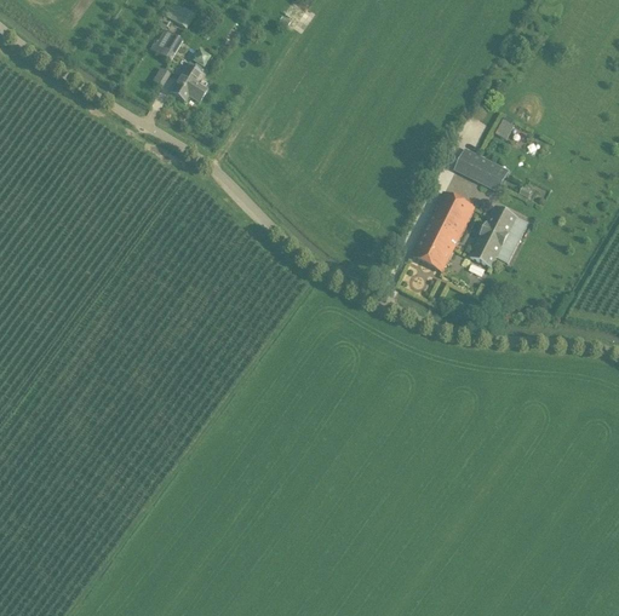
[(171,18),(188,28),(195,13),(178,4),(171,18)]
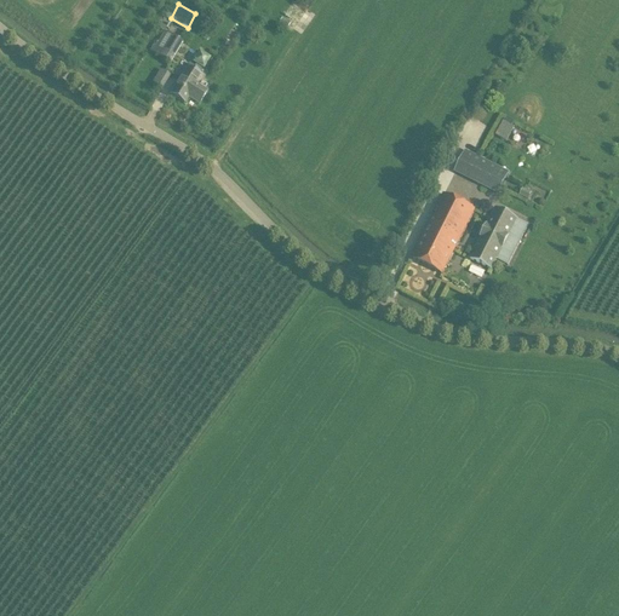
[(171,61),(184,40),(165,29),(153,50),(171,61)]
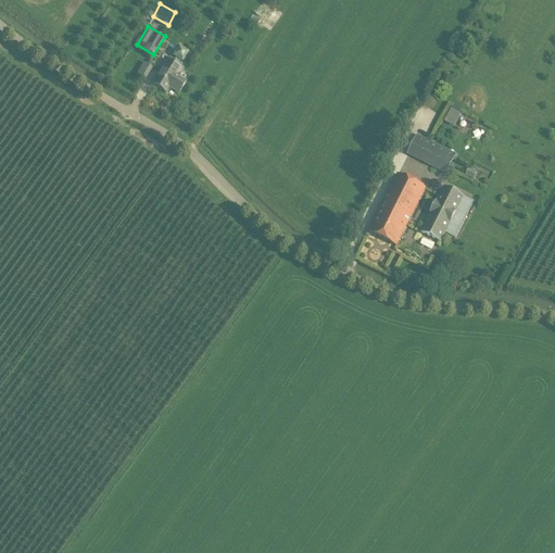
[(175,59),(171,57),(154,83),(166,90),(166,89),(169,85),(179,91),(186,80),(176,74),(183,64),(179,62),(183,58),(183,59),(188,50),(181,47),(176,54),(177,55),(175,59)]
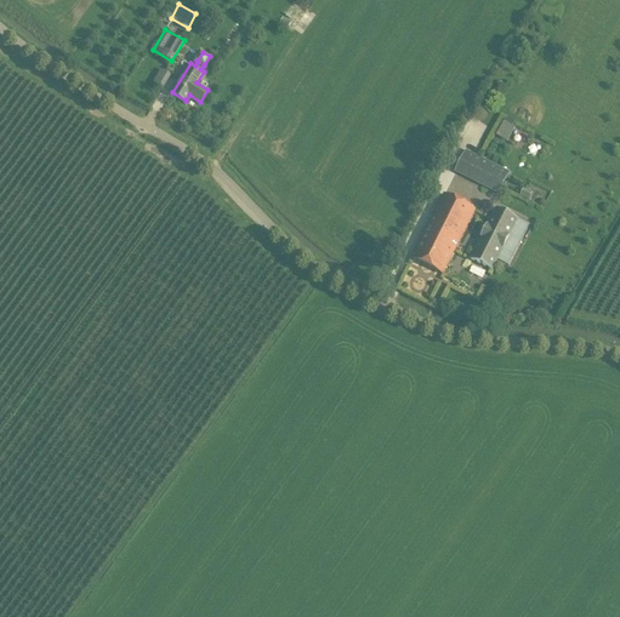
[(166,83),(172,72),(163,66),(155,76),(166,83)]
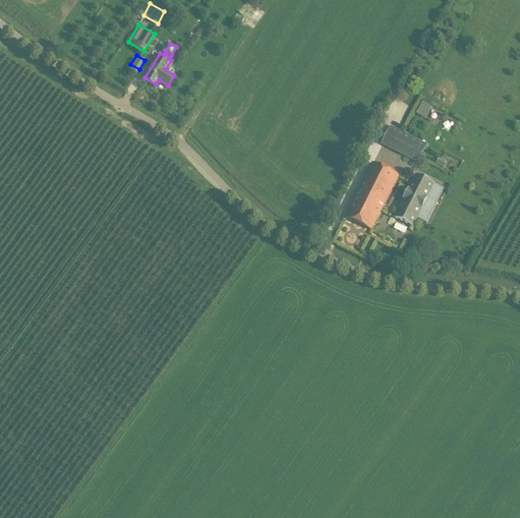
[(427,115),(434,103),(423,98),(417,110),(427,115)]
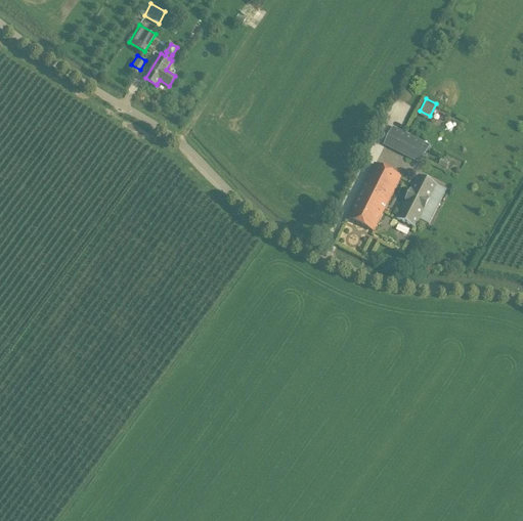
[(421,162),(430,143),(393,125),(384,143),(421,162)]
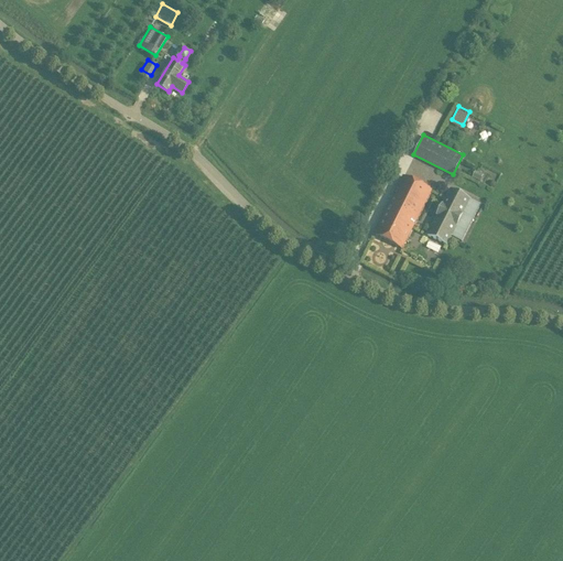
[(477,169),(474,174),(482,177),(484,172),(477,169)]
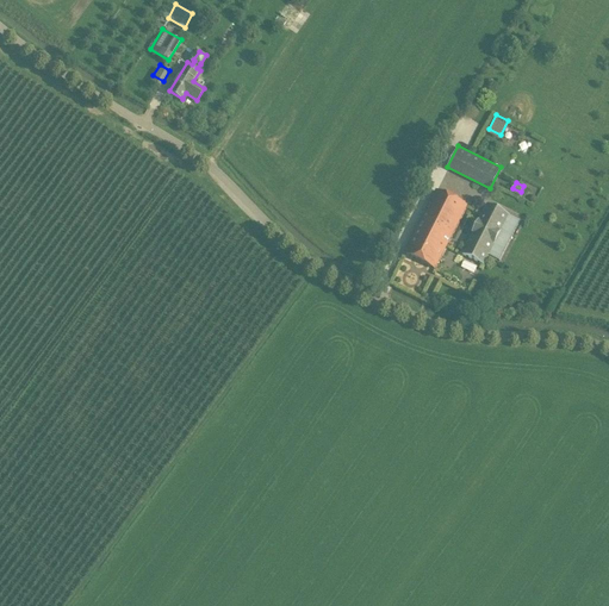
[(436,267),(467,204),(436,189),(405,251),(436,267)]
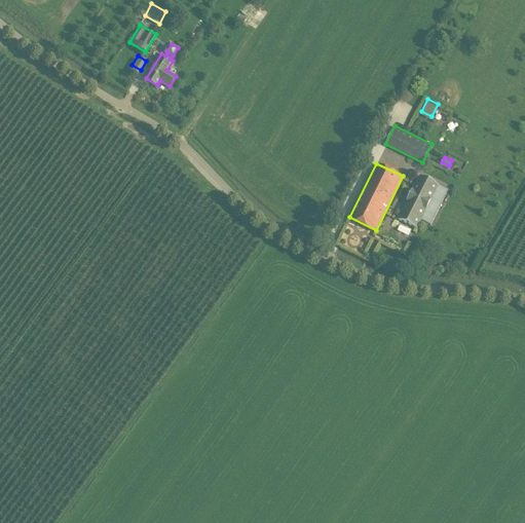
[(422,217),(432,222),(448,189),(439,185),(439,184),(420,175),(400,217),(418,226),(422,217)]
